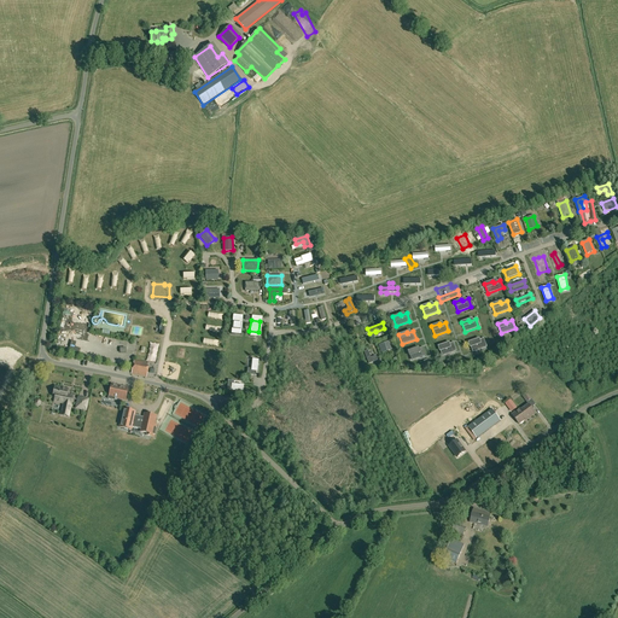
[(476,340),(468,343),(472,353),(487,348),(483,339),(477,342),(476,340)]
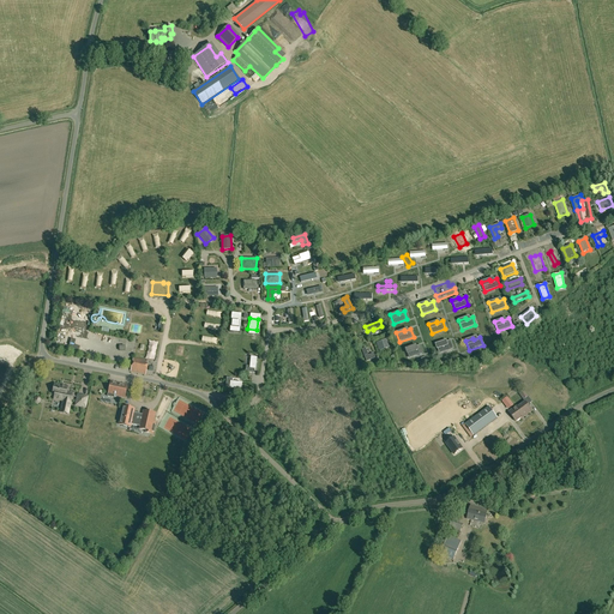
[(387,338),(377,343),(379,350),(390,347),(387,338)]
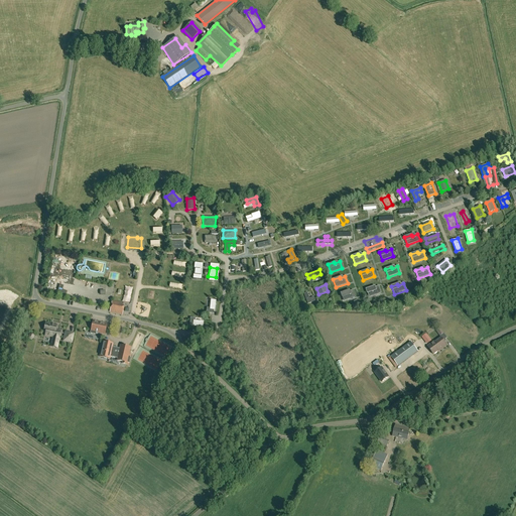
[(372,287),(366,289),(369,297),(380,293),(378,286),(373,288),(372,287)]
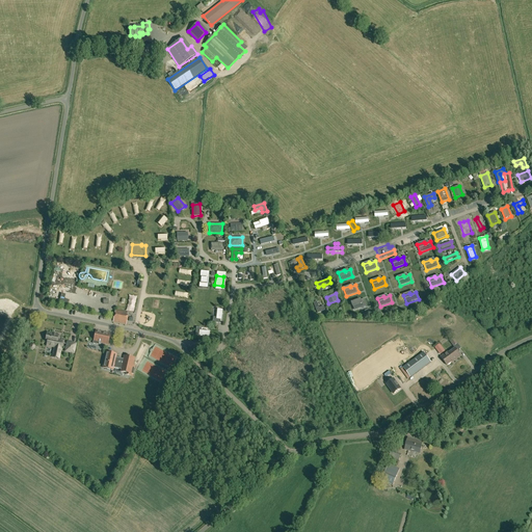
[(134,297),(131,313),(138,314),(141,298),(134,297)]
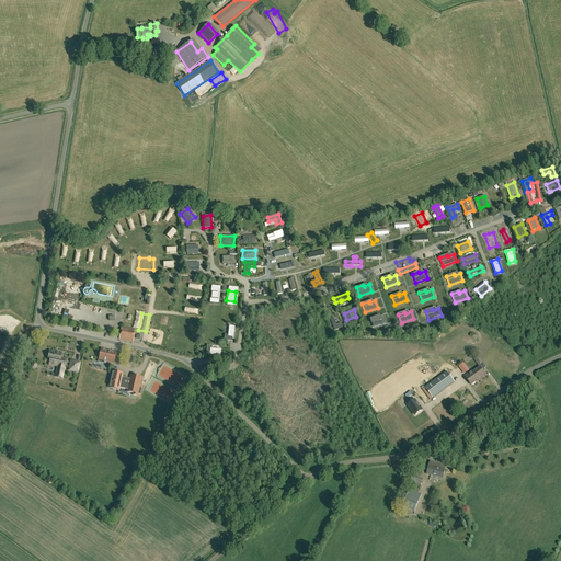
[(377,317),(369,319),(373,328),(385,323),(382,316),(377,318),(377,317)]
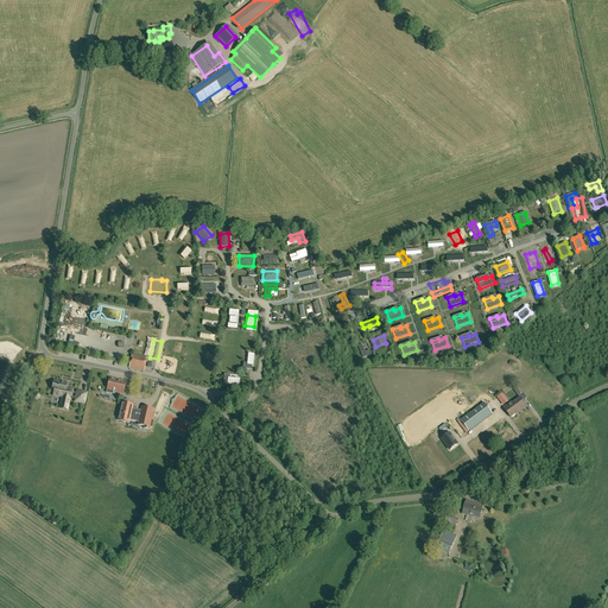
[(361,344),(358,346),(362,359),(372,355),(369,350),(365,352),(361,344)]
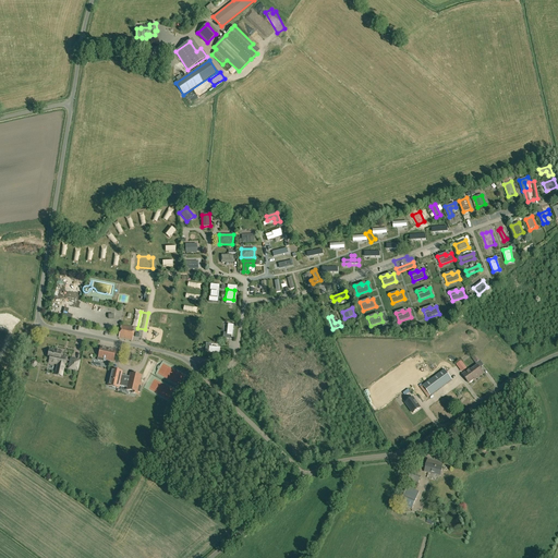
[(133,340),(135,328),(121,325),(119,337),(133,340)]
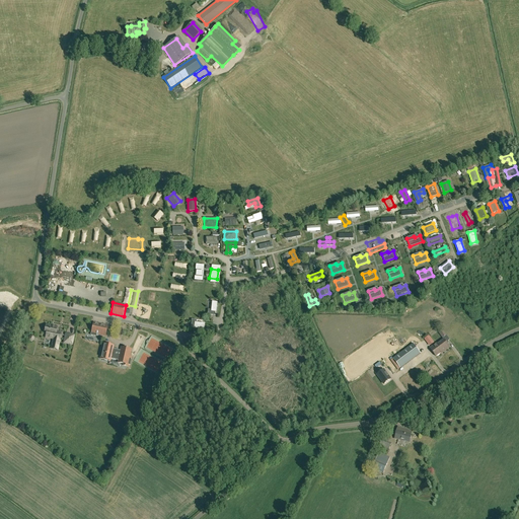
[(208,310),(208,314),(215,315),(215,312),(216,312),(217,302),(212,302),(211,310),(208,310)]
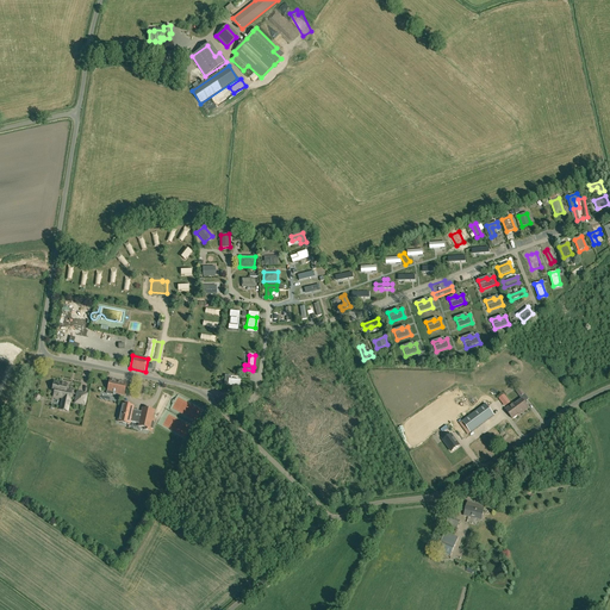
[(225,375),(224,384),(228,385),(228,386),(240,387),(241,380),(230,380),(231,377),(225,375)]
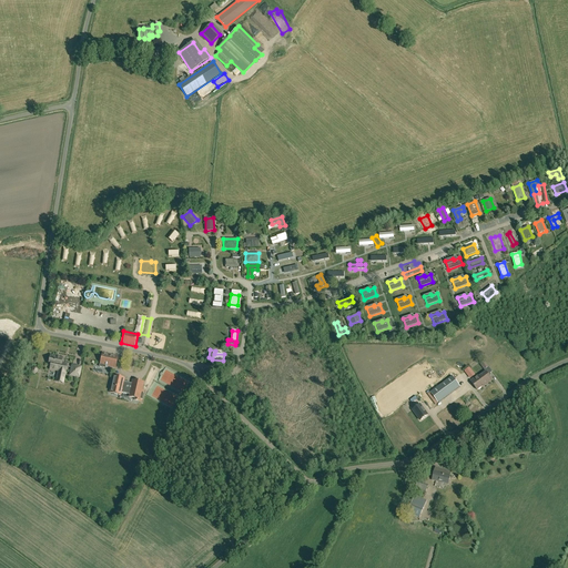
[(118,356),(102,353),(99,367),(107,368),(107,366),(115,368),(118,356)]
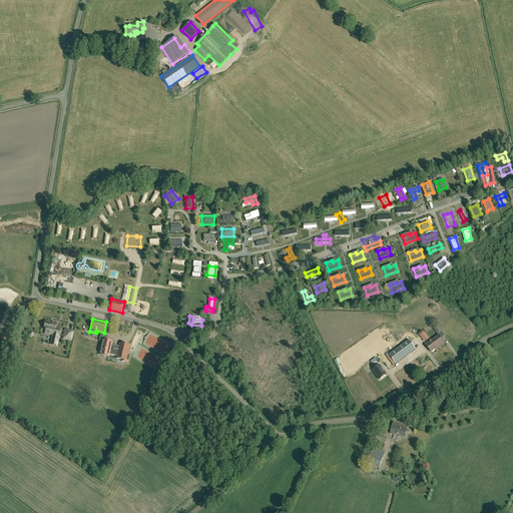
[(46,322),(44,330),(46,330),(45,334),(53,335),(52,341),(51,344),(57,346),(58,342),(59,337),(60,331),(55,330),(56,328),(56,324),(46,322)]
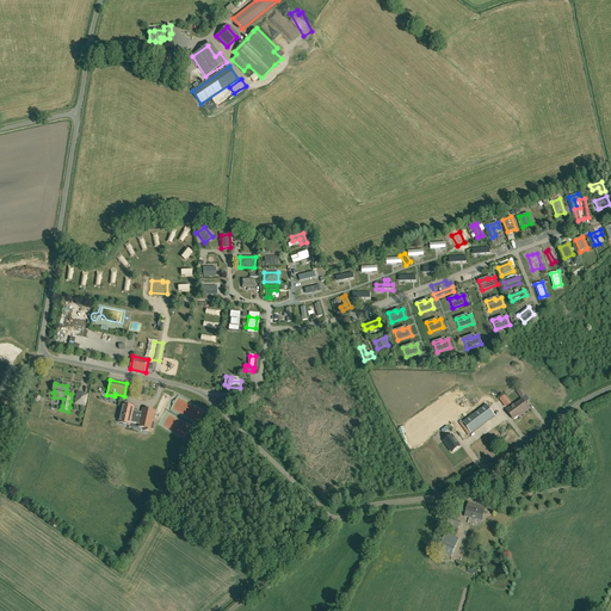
[(85,406),(86,395),(78,394),(75,403),(85,406)]
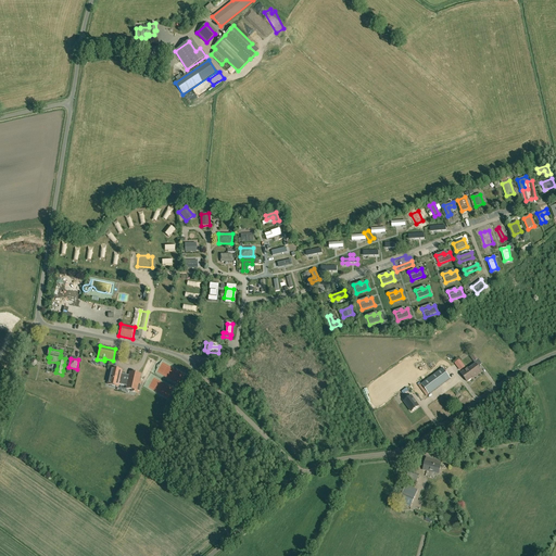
[(479,368),(476,364),(467,370),(466,369),(460,374),(467,382),(475,376),(475,377),(482,371),(479,368)]
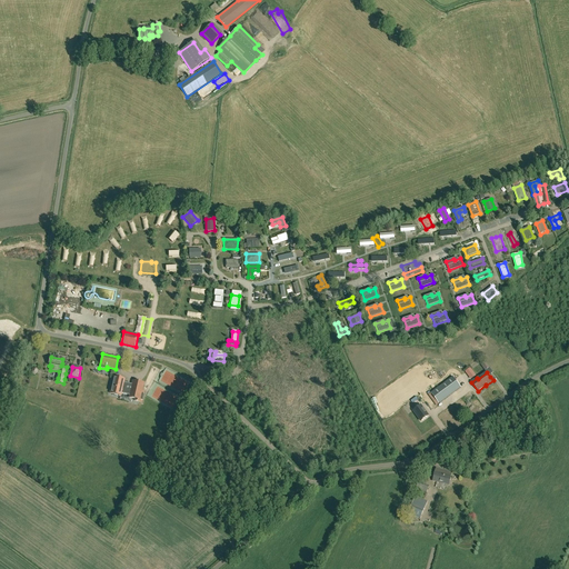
[(167,373),(162,382),(187,393),(191,385),(167,373)]
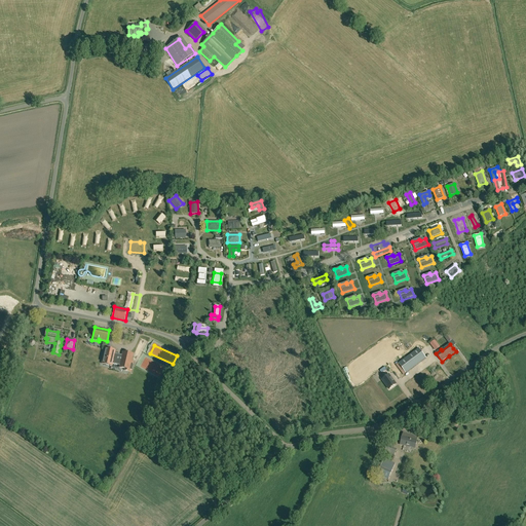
[(117,354),(114,353),(115,350),(105,348),(102,364),(112,366),(112,364),(120,365),(119,368),(124,369),(124,370),(130,372),(134,362),(132,361),(133,353),(122,351),(122,354),(117,353),(117,354)]
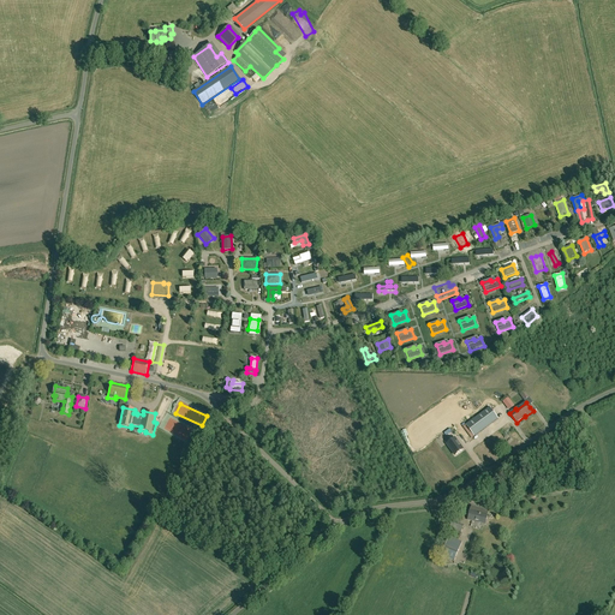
[(488,408),(466,425),(475,437),(499,419),(489,408),(489,407),(488,408)]
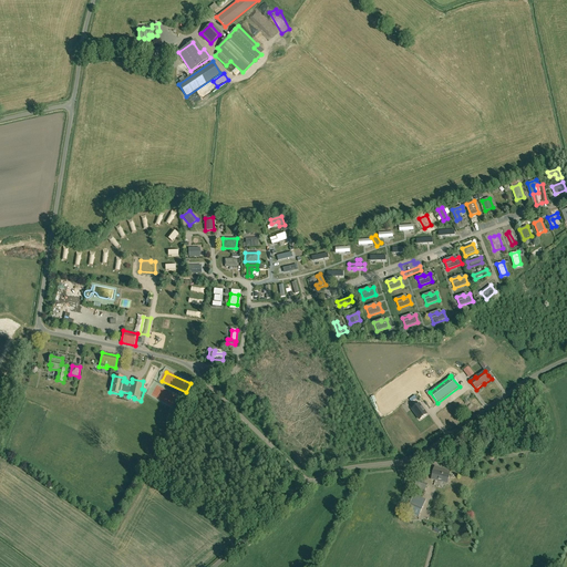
[(153,394),(160,401),(167,393),(161,387),(153,394)]
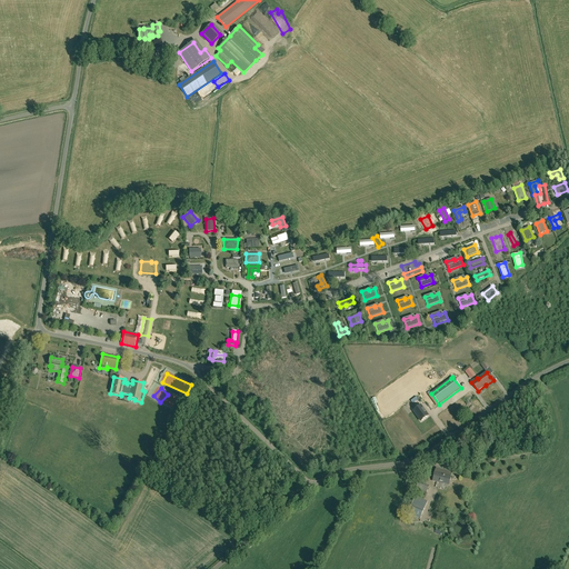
[(467,410),(476,396),(470,392),(461,406),(467,410)]
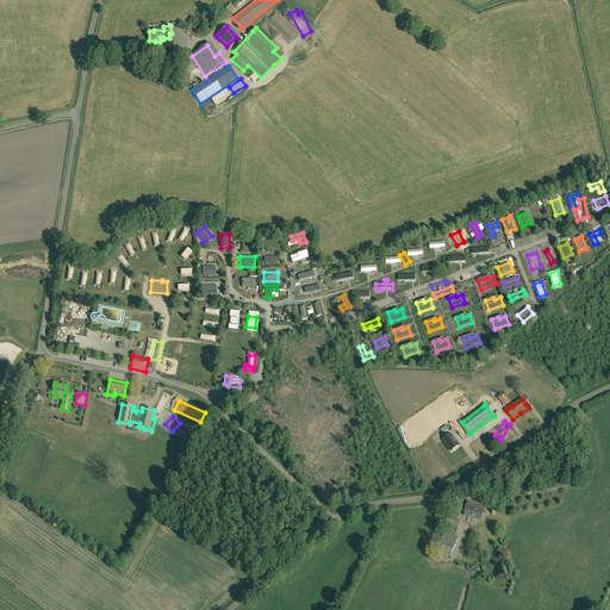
[(421,447),(453,430),(449,423),(417,441),(421,447)]
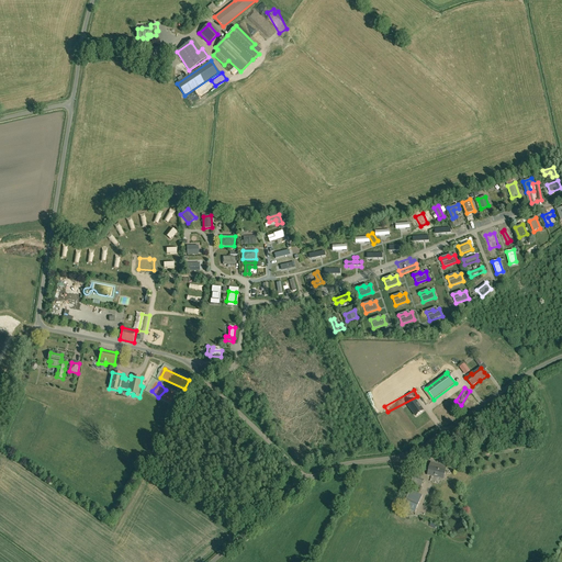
[(416,417),(424,411),(416,400),(407,406),(416,417)]
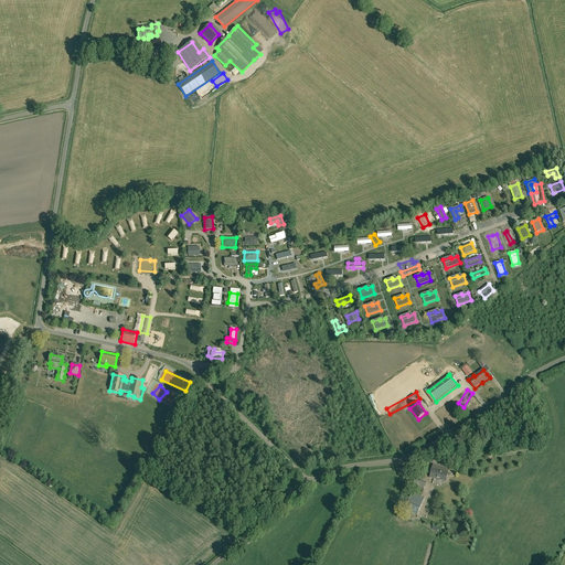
[(450,408),(440,415),(444,420),(454,414),(450,408)]
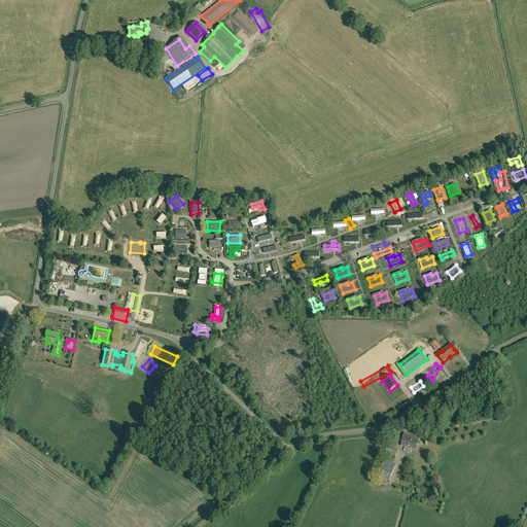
[(416,449),(419,437),(405,433),(401,446),(416,449)]
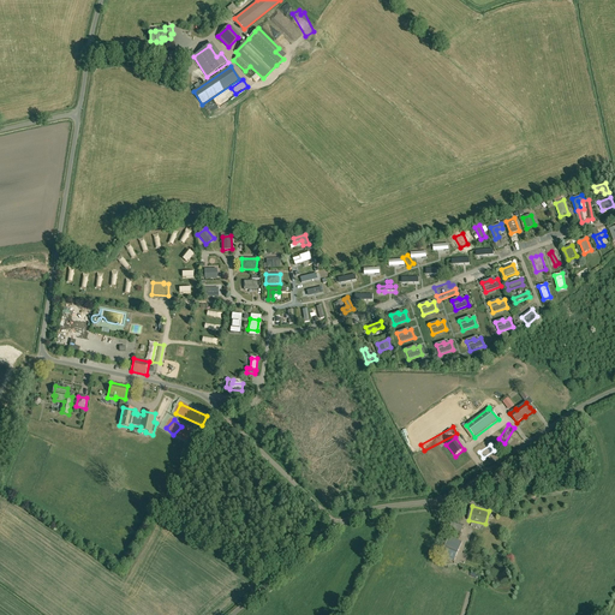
[(461,533),(464,525),(452,519),(448,527),(461,533)]
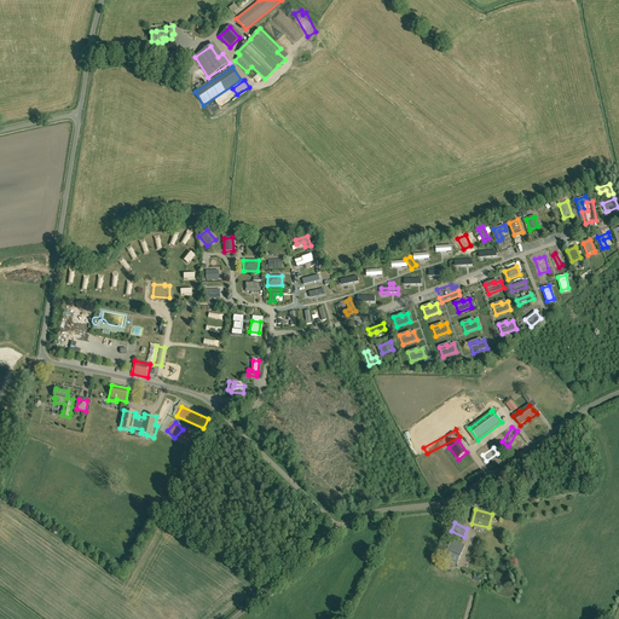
[(474,557),(480,544),(470,539),(464,553),(474,557)]
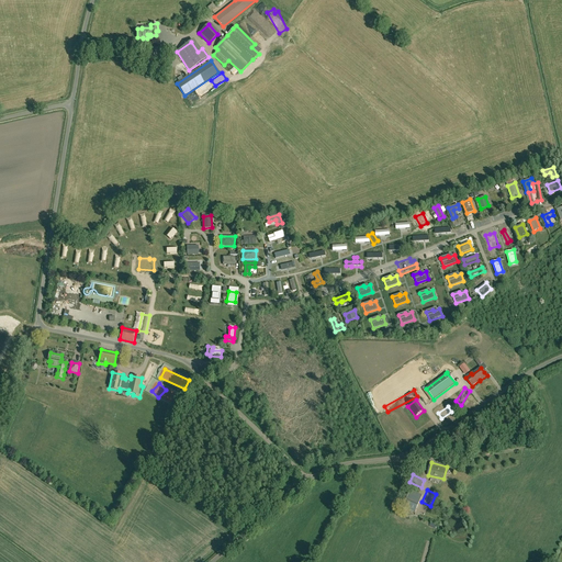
[(416,512),(423,495),(412,491),(404,507),(416,512)]
